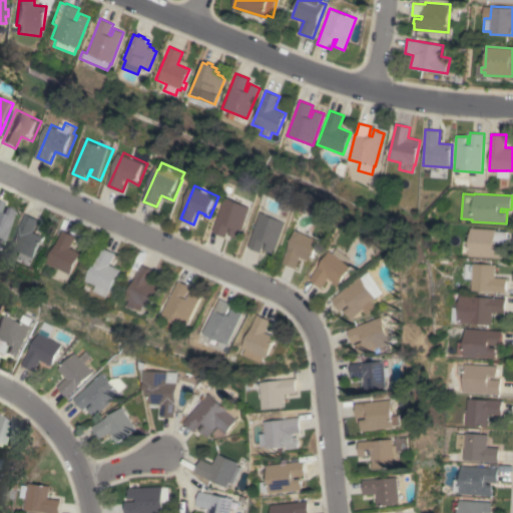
[(229,196),(254,207),(241,238),(231,234),(233,228),(231,227),(227,237),(214,231),(229,196)]
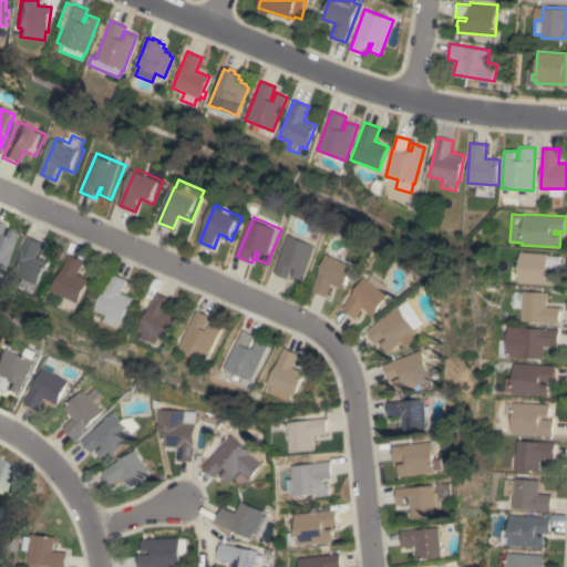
[(0,263),(0,223),(1,224),(0,226),(0,230),(1,228),(13,234),(0,263)]
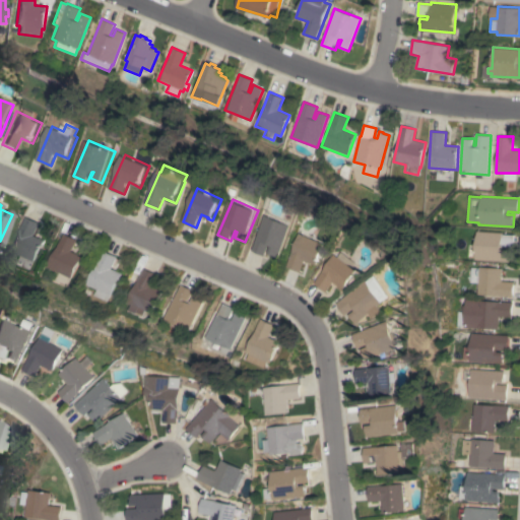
[(268,214),(272,216),(274,212),(296,222),(280,257),(270,253),(273,247),(270,246),(266,256),(253,250),(268,214)]
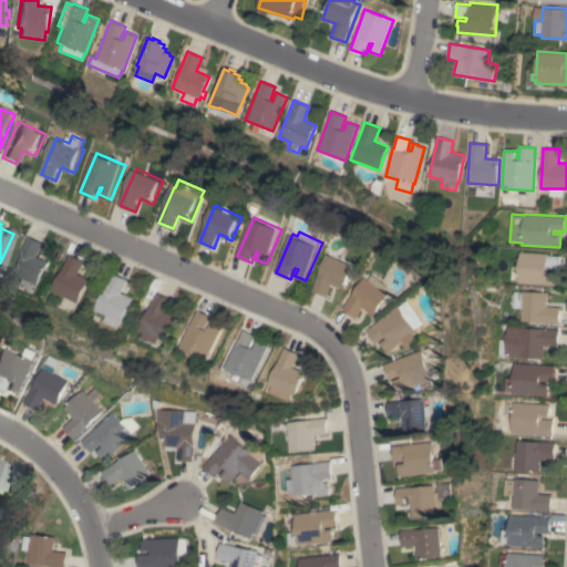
[(14,272),(30,236),(45,243),(40,256),(52,261),(42,285),(14,272)]
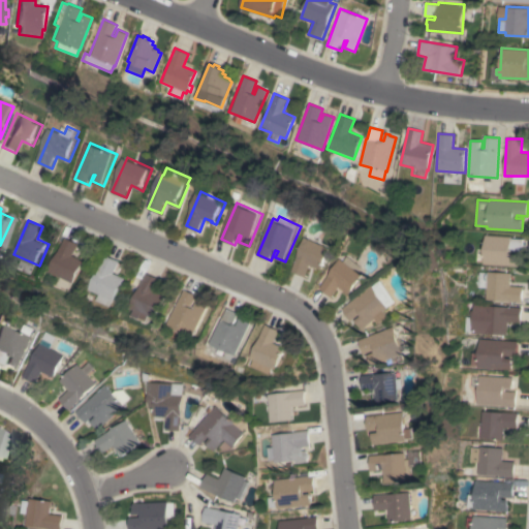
[(511,237),(511,238),(524,239),(523,251),(512,250),(512,254),(520,254),(520,259),(519,259),(518,267),(483,263),(485,235),(511,237)]
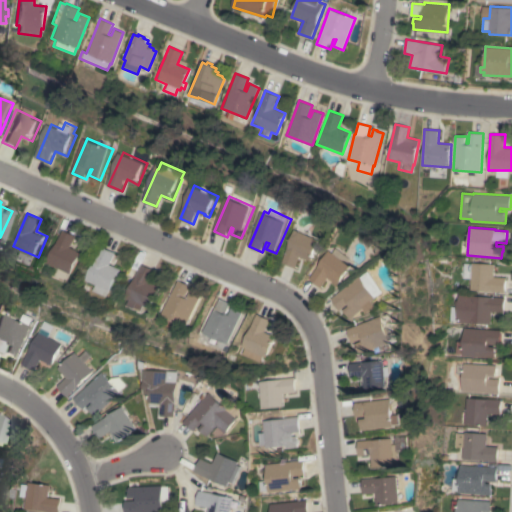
[(322,240),(314,261),(309,259),(302,256),(297,268),(283,262),(289,249),(297,229),(322,240)]
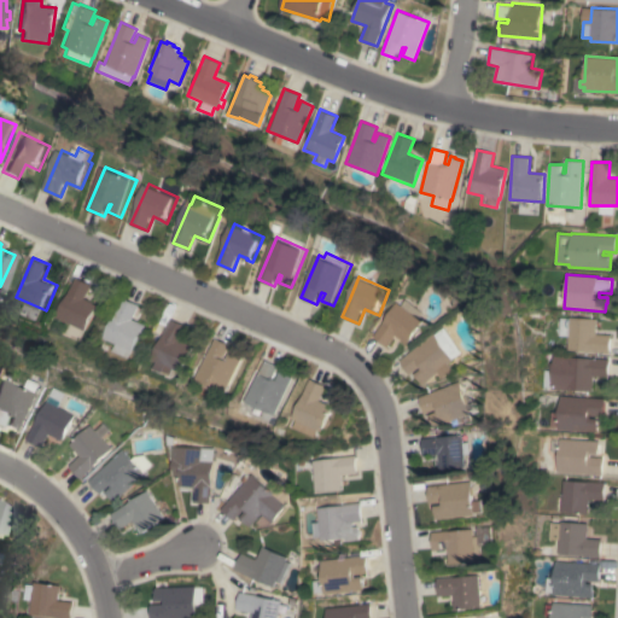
[(62,316),(79,278),(95,285),(89,298),(98,302),(97,303),(103,305),(92,331),(62,316)]
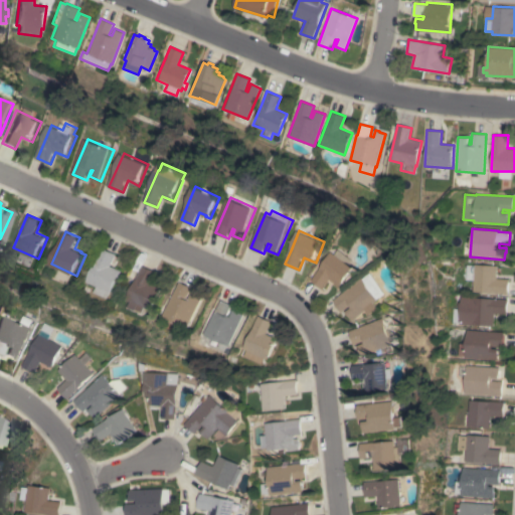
[(105,248),(119,253),(114,266),(125,271),(114,298),(100,292),(103,287),(92,282),(105,248)]
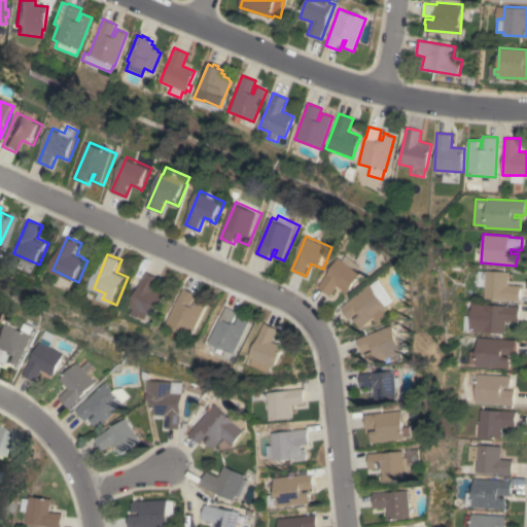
[(363,274),(351,291),(341,283),(331,296),(319,286),(327,276),(342,257),(363,274)]
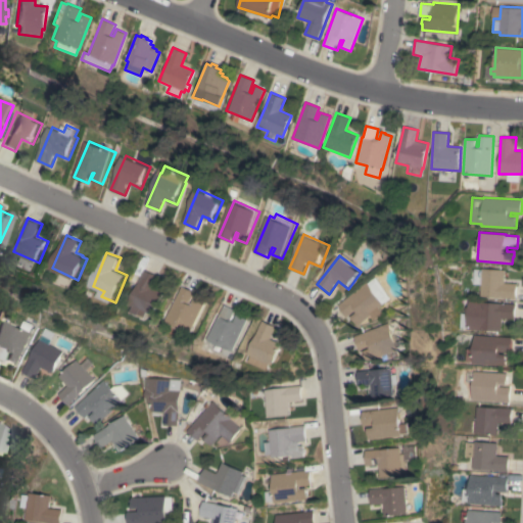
[(479,296),(481,268),(505,270),(504,281),(505,281),(505,283),(517,283),(516,299),(479,296)]
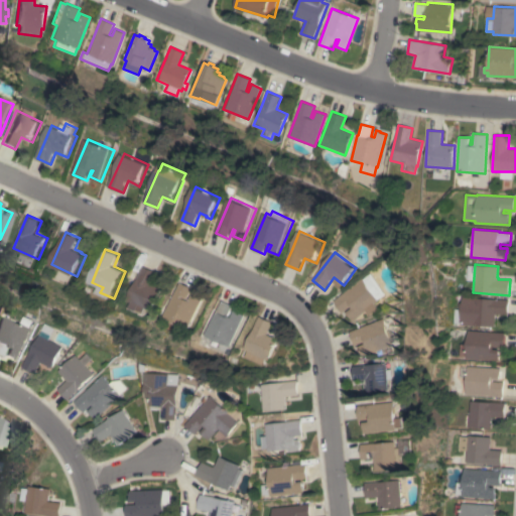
[(151,308),(148,314),(133,307),(136,301),(131,299),(145,266),(159,272),(154,284),(165,289),(156,310),(151,308)]
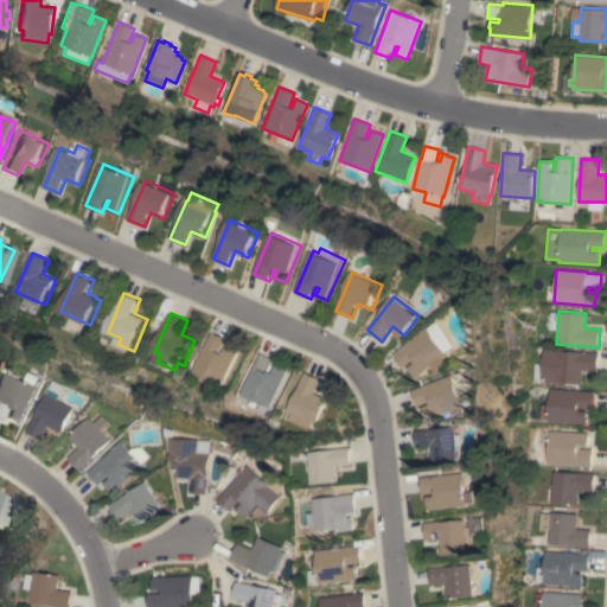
[(430,327),(451,353),(446,357),(451,363),(439,371),(435,365),(419,378),(410,368),(417,363),(415,360),(404,368),(395,353),(430,327)]
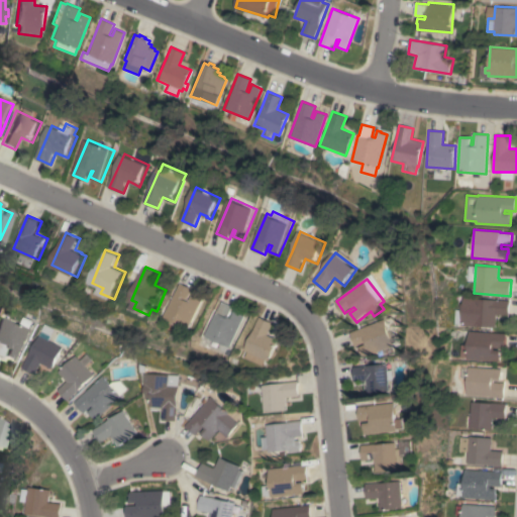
[(182,283),(196,288),(191,299),(193,300),(196,293),(206,298),(193,329),(167,318),(182,283)]
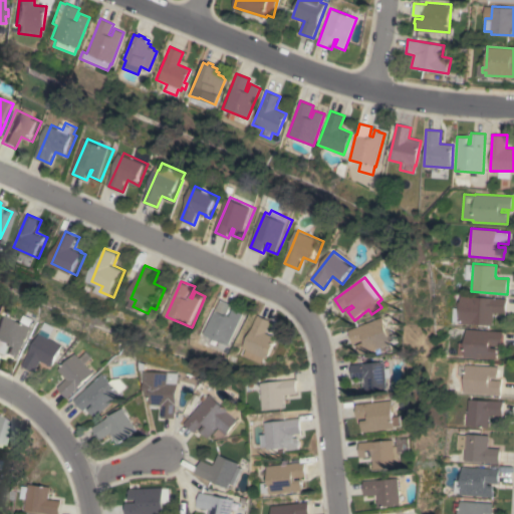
[(458,323),(458,322),(451,321),(452,307),(457,308),(457,301),(459,301),(459,296),(507,299),(506,313),(493,312),(493,325),(458,323)]
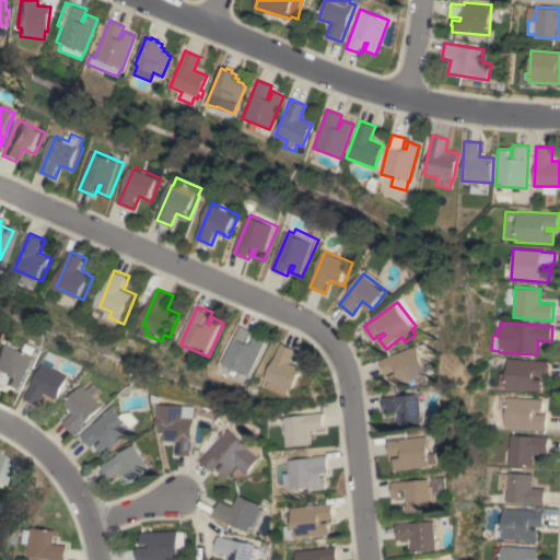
[(253,376),(225,364),(236,338),(237,338),(243,327),(255,333),(254,335),(261,338),(261,339),(268,341),(253,376)]
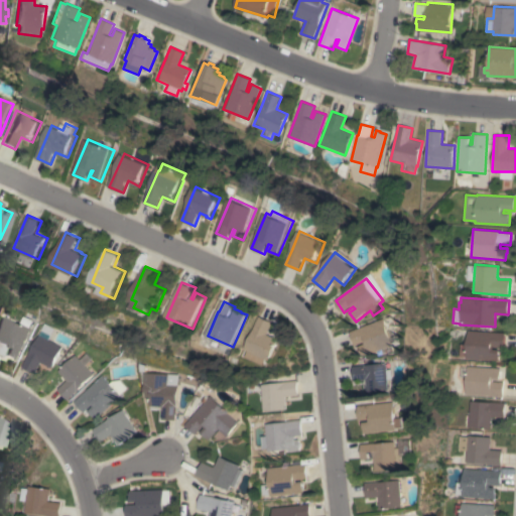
[(17,360),(10,357),(10,358),(6,356),(9,349),(6,348),(2,357),(0,356),(0,325),(3,316),(18,323),(21,315),(31,319),(28,328),(29,328),(17,360)]
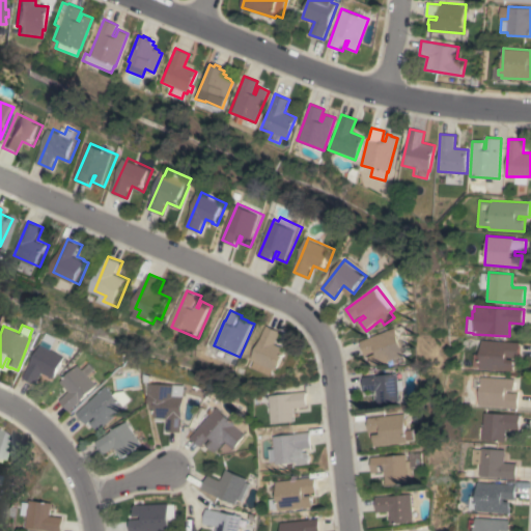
[(254,367),(256,361),(253,359),(268,325),(281,331),(276,344),(288,348),(286,352),(287,352),(279,371),(276,369),(273,375),(254,367)]
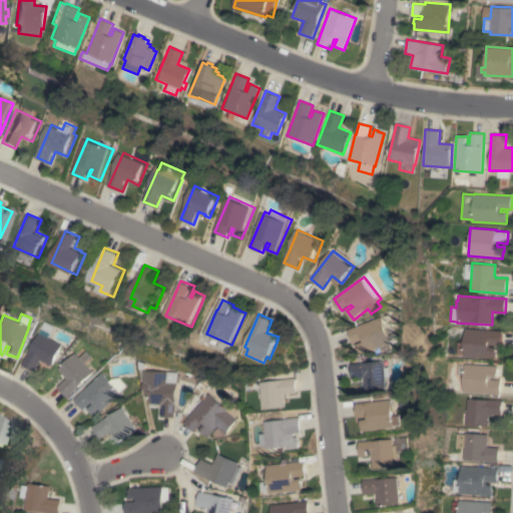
[(385,317),(390,329),(391,328),(396,342),(395,342),(395,343),(363,355),(360,344),(365,342),(365,340),(355,343),(350,330),(385,317)]
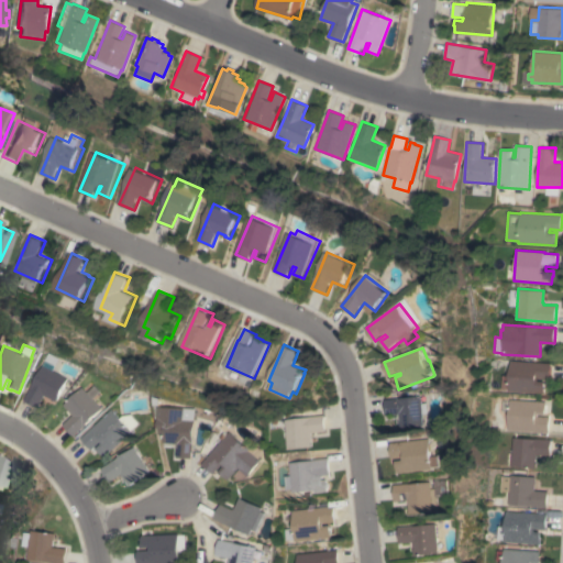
[(551,363),(550,379),(537,378),(537,381),(545,382),(544,394),(507,392),(509,360),(551,363)]
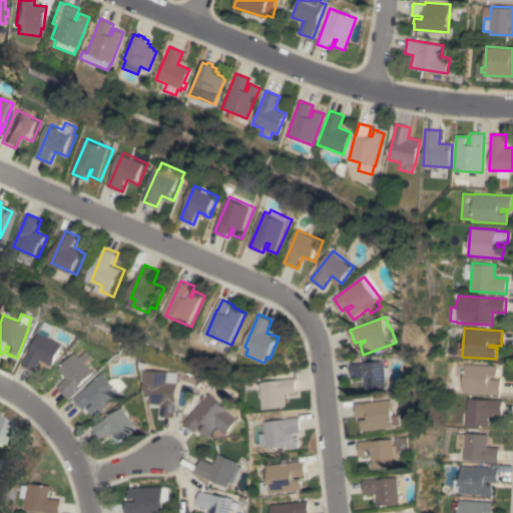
[(61,345),(51,365),(47,363),(47,364),(40,360),(35,371),(21,365),(27,352),(28,353),(37,333),(61,345)]
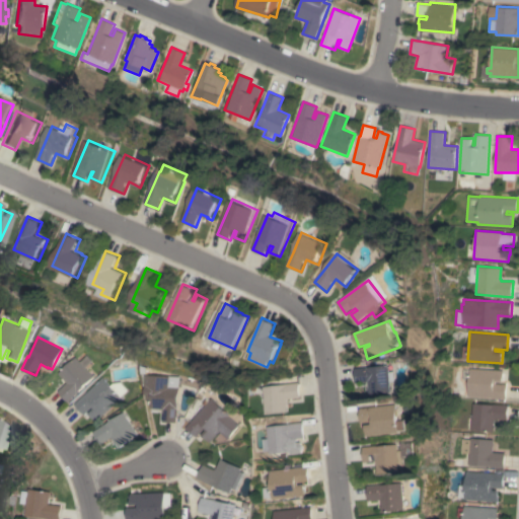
[(85,355),(91,361),(85,367),(93,377),(79,391),(68,402),(58,391),(67,382),(58,373),(75,357),(79,361),(85,355)]
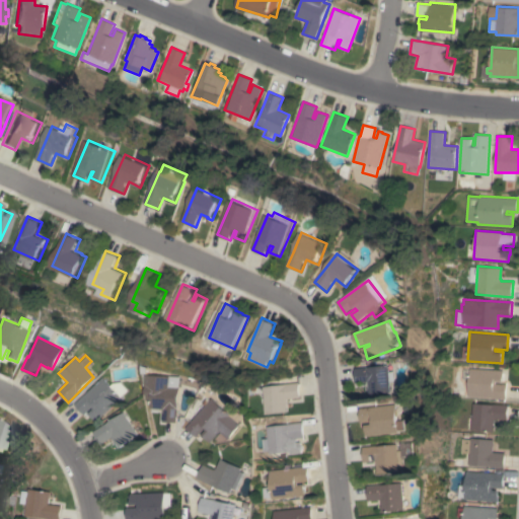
[(392,371),(398,371),(399,381),(393,381),(394,392),(371,394),(370,382),(357,383),(356,368),(391,365),(392,371)]
